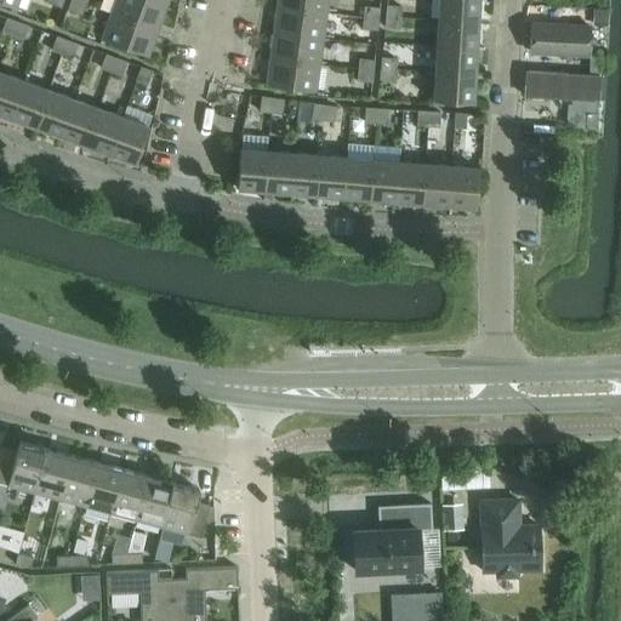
[(86,5),(72,0),(68,10),(81,15),(86,5)]
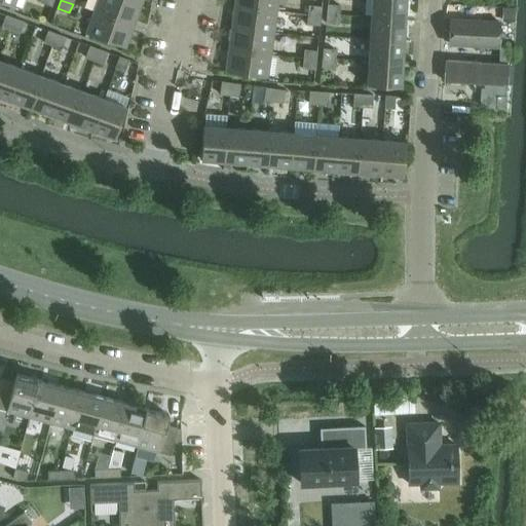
[(124,0),(98,0),(94,12),(134,27),(141,6),(124,0)]
